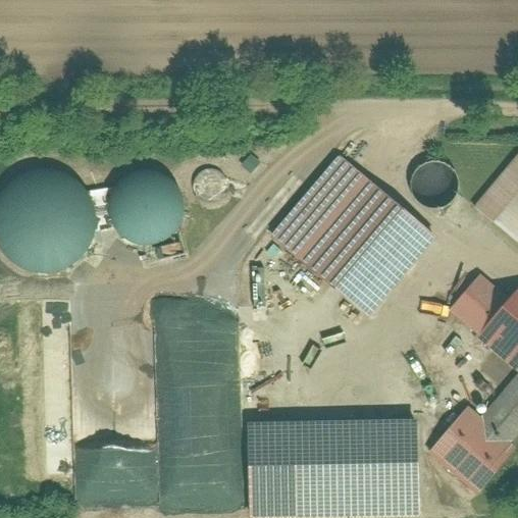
[(340,154),(270,232),(367,318),(437,240),(340,154)]
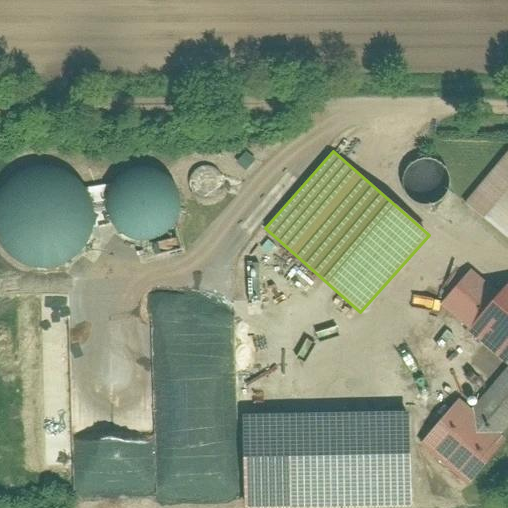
[(507,151),(468,197),(507,231),(507,151)]
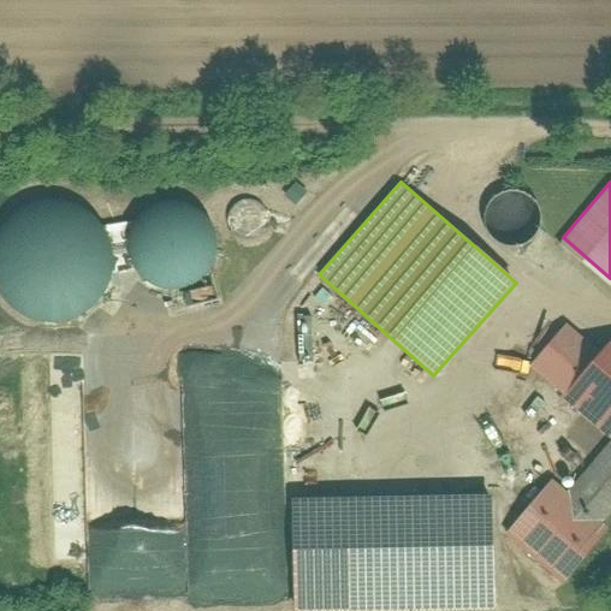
[(520,238),(528,233),(534,225),(537,214),(533,205),(527,196),(516,193),(506,193),(497,199),(491,207),(490,217),(492,227),(499,235),(509,238),(520,238)]
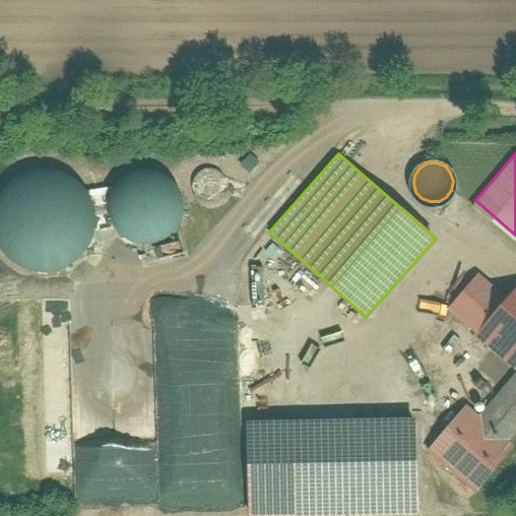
[(74,257),(83,246),(89,233),(90,219),(88,205),(81,192),(72,182),(60,175),(46,172),(31,172),(18,176),(6,184),(0,192),(0,249),(9,260),(21,267),(36,270),(50,270),(63,265),(74,257)]
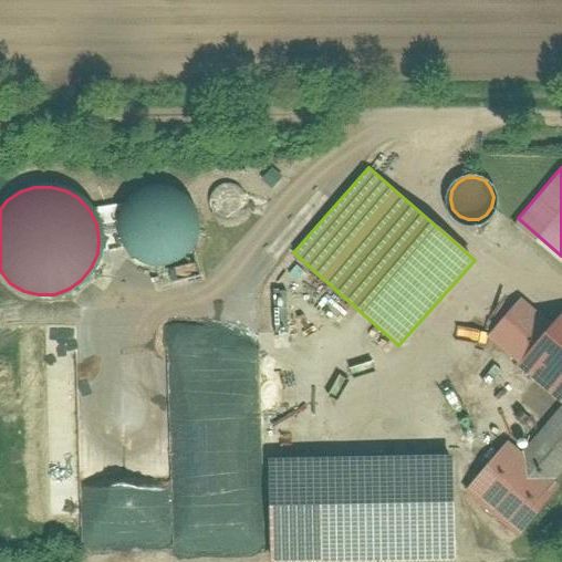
[(177,253),(186,245),(191,232),(191,220),(188,208),(180,197),(169,190),(157,188),(145,189),(134,195),(125,204),(120,216),(118,228),(123,240),(131,250),(141,258),(153,260),(166,259),(177,253)]
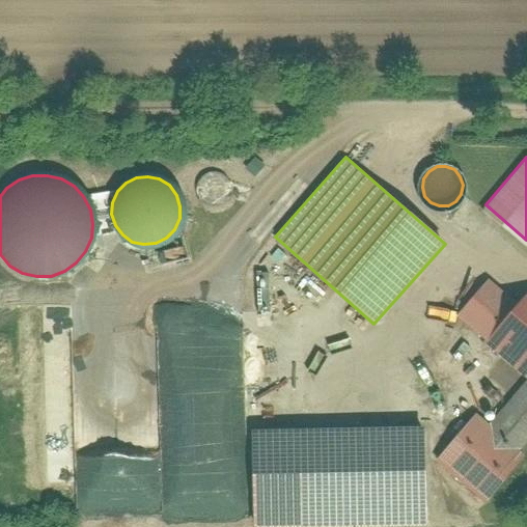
[(520,302),(490,276),(459,313),(489,338),(520,302)]
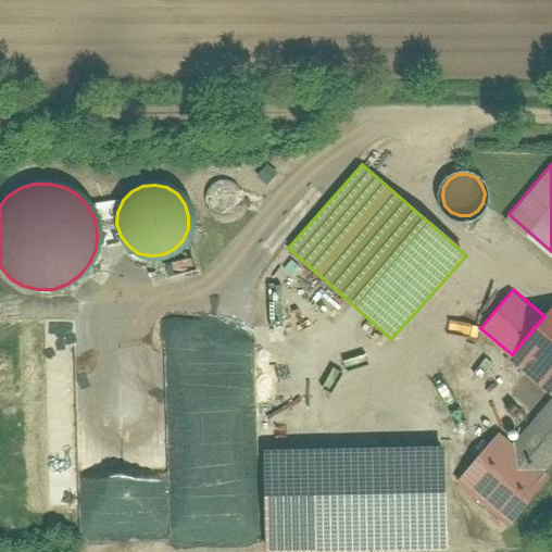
[(551,308),(544,316),(512,354),(551,388),(551,308)]
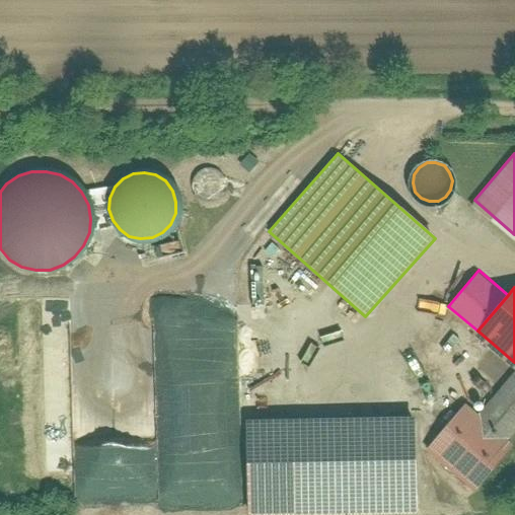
[(100,393),(160,390),(157,321),(151,321),(152,345),(111,347),(111,360),(99,361),(100,393)]
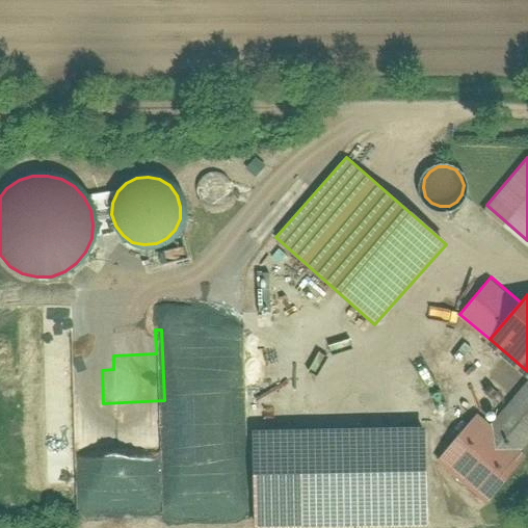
[(521,448),(527,440),(527,379),(491,423),(521,448)]
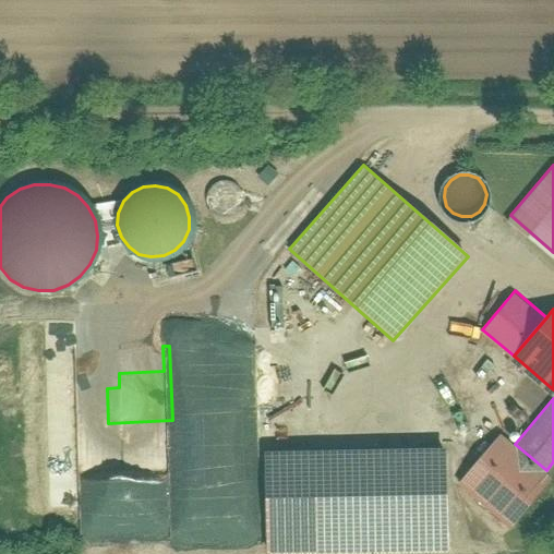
[(515,444),(502,432),(461,479),(515,525),(553,479),(553,477),(546,470),(515,444)]
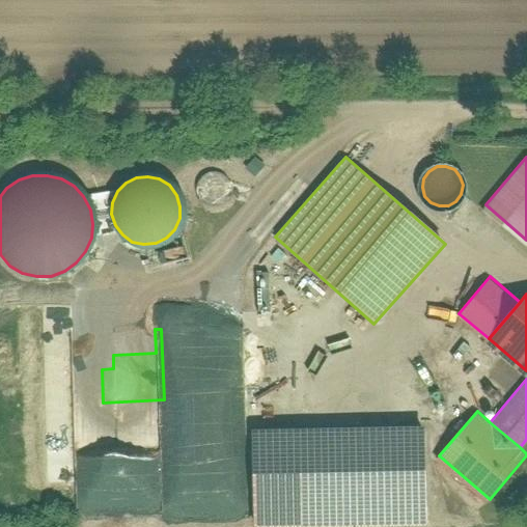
[(421,424),(251,430),(254,523),(424,518),(421,424)]
